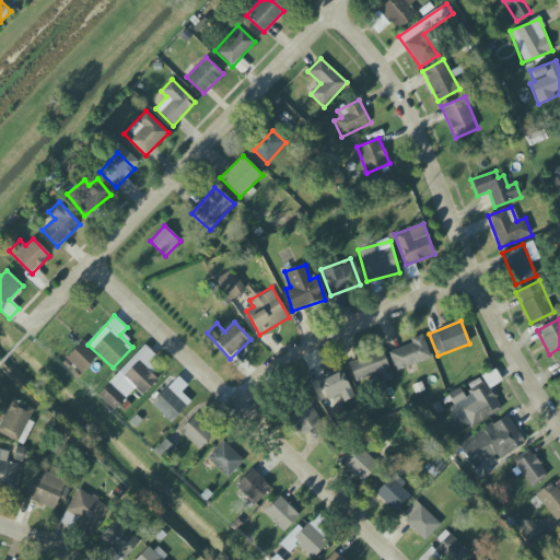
[(431,358),(422,335),(410,339),(412,343),(388,352),(396,372),(431,358)]
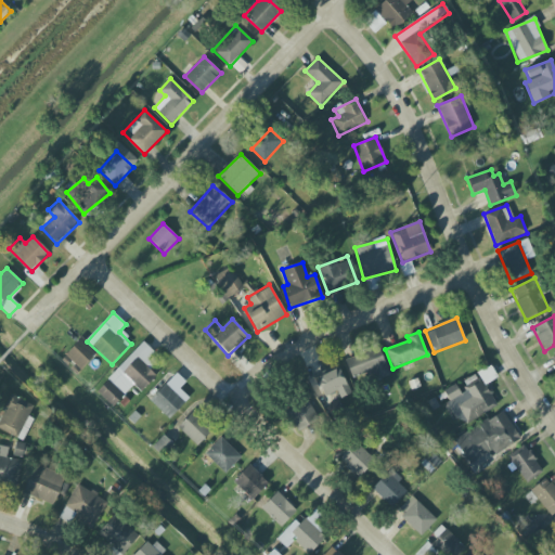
[(64,362),(82,373),(95,348),(77,338),(64,362)]
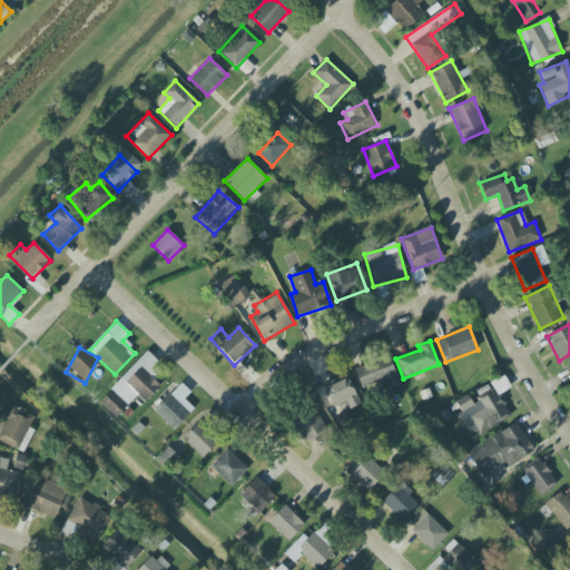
[(145,403),(163,384),(149,371),(158,362),(147,351),(99,403),(116,419),(137,396),(145,403)]
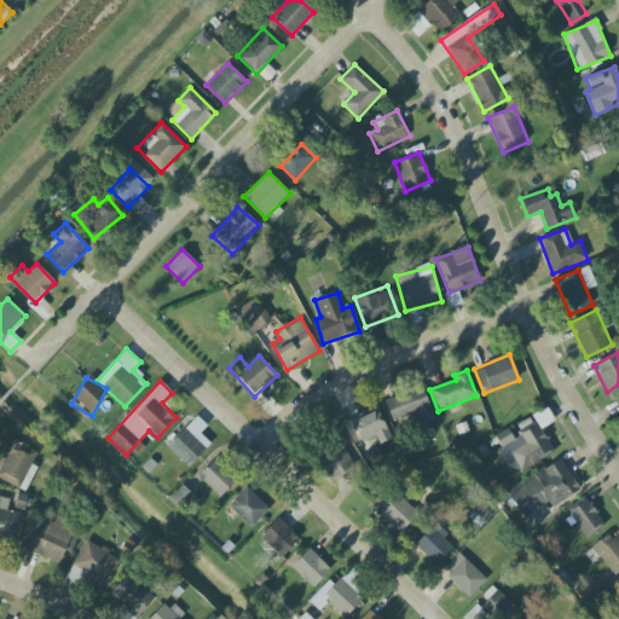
[(394,424),(416,416),(420,424),(434,418),(422,387),(385,401),(394,424)]
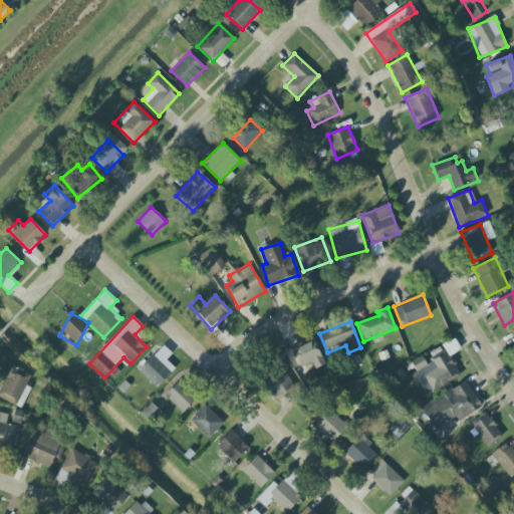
[(291,351),(297,360),(292,364),(300,376),(324,359),(309,338),(291,351)]
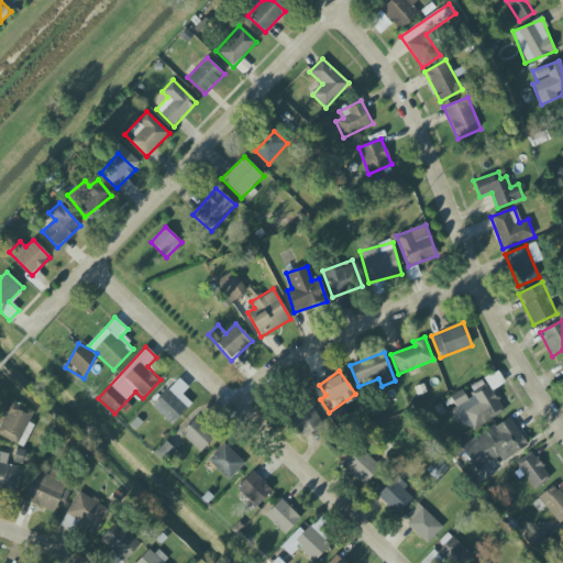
[(181,394),(188,388),(180,378),(152,405),(170,426),(192,405),(181,394)]
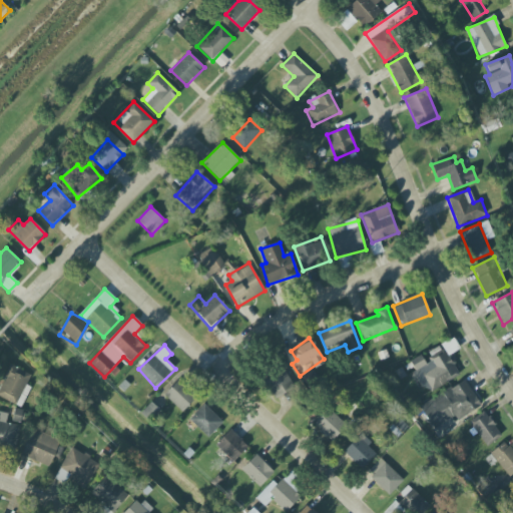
[(459,377),(442,345),(425,355),(425,354),(410,362),(415,372),(426,394),(459,377)]
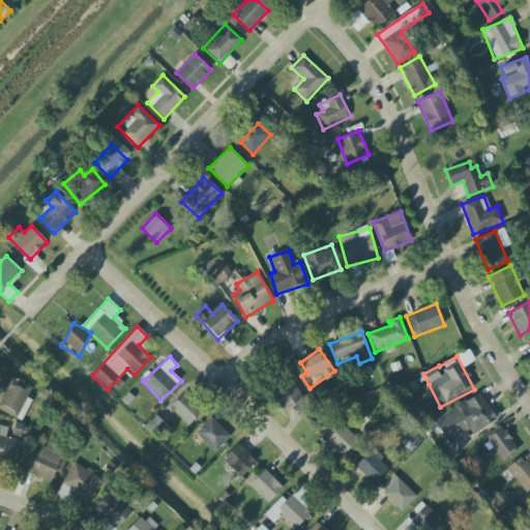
[(282,413),(303,403),(290,373),(268,383),(282,413)]
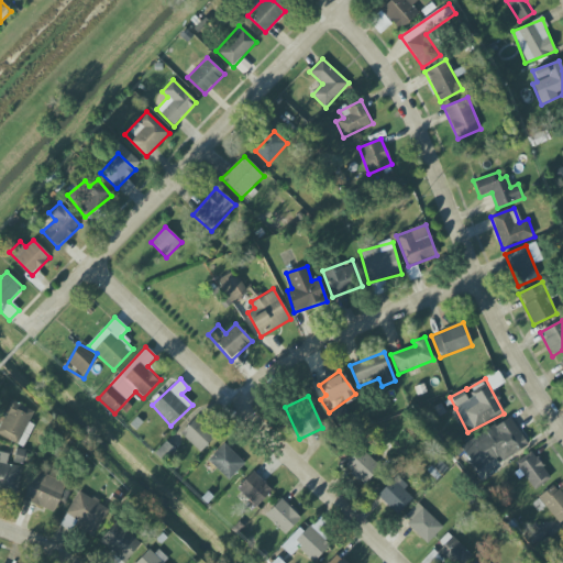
[(34,411),(11,400),(0,422),(0,435),(23,448),(34,424),(29,422),(34,411)]
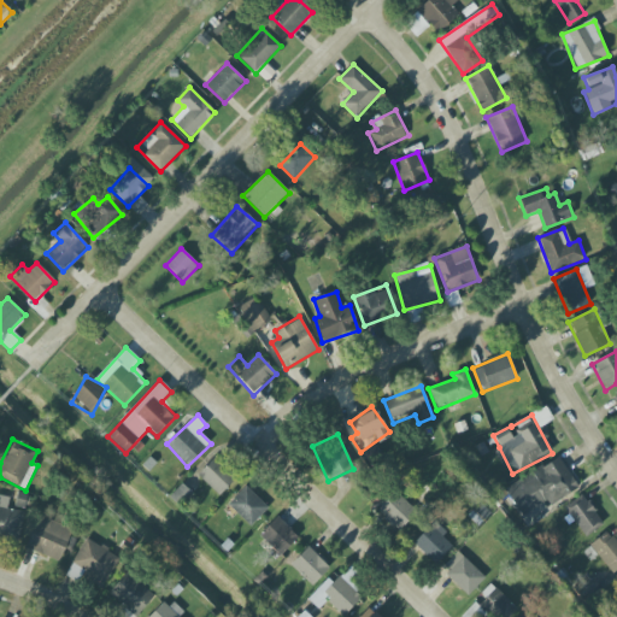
[(526,523),(550,509),(548,506),(579,489),(559,457),(505,487),(526,523)]
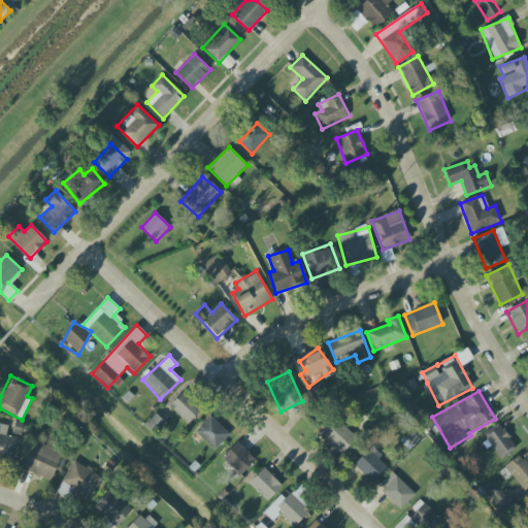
[(169,406),(189,425),(202,409),(183,392),(169,406)]
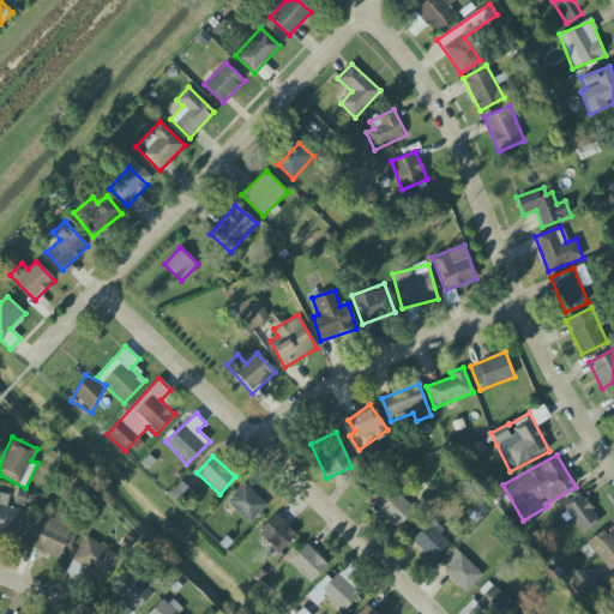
[(266,505),(245,483),(227,503),(250,524),(266,505)]
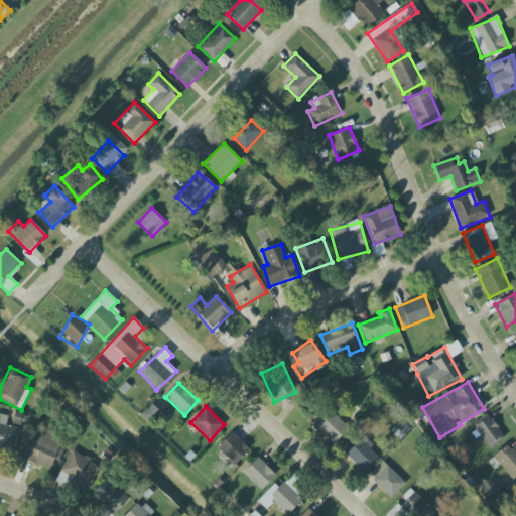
[(315,426),(333,444),(349,429),(332,411),(315,426)]
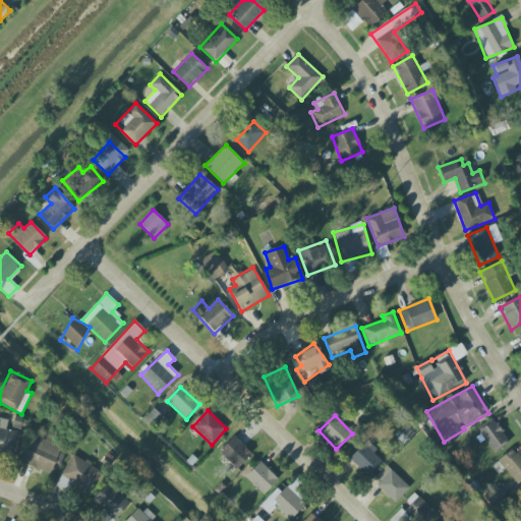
[(509,444),(493,417),(476,427),(494,454),(509,444)]
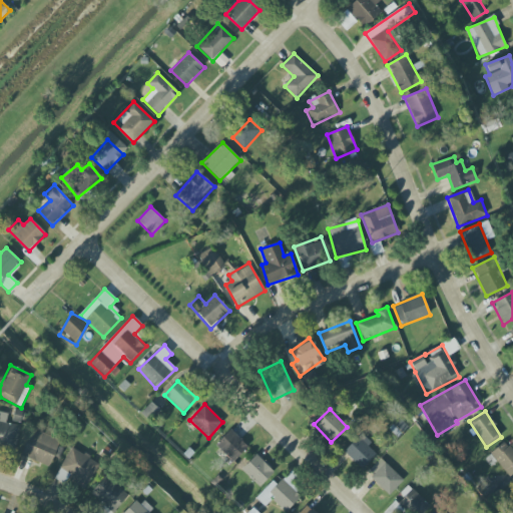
[(0,447),(15,451),(20,426),(6,423),(7,417),(0,415),(0,447)]
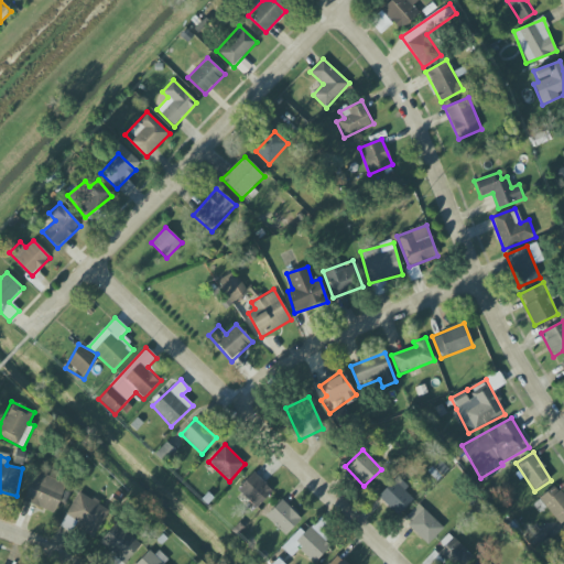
[(23,501),(54,513),(60,502),(65,505),(69,494),(63,491),(65,484),(35,472),(23,501)]
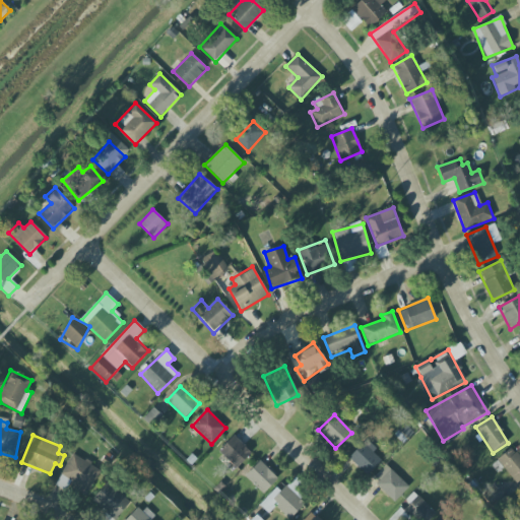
[(252,452),(234,436),(218,452),(237,468),(252,452)]
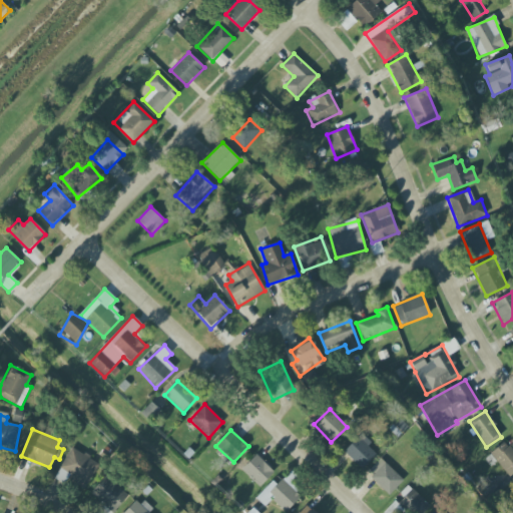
[(344,451),(362,469),(377,453),(359,435),(344,451)]
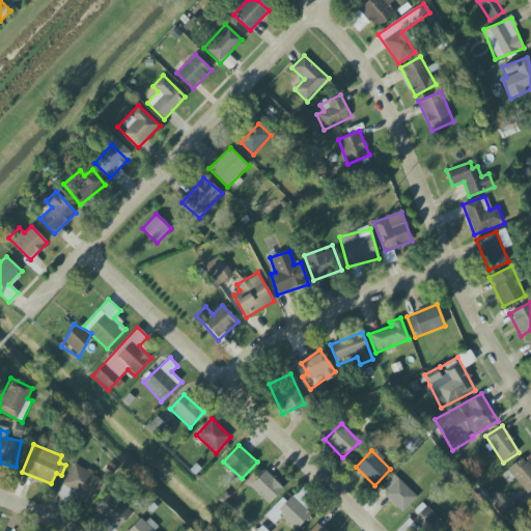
[(507,470),(527,494),(530,491),(530,465),(524,456),(507,470)]
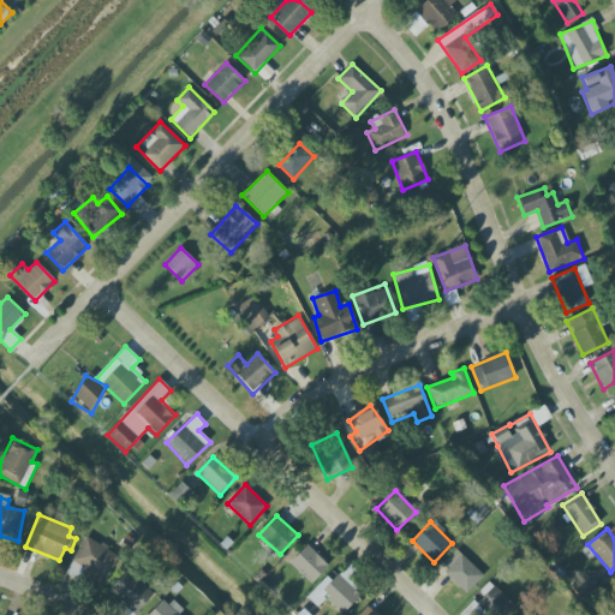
[(290,563),(311,585),(329,566),(308,545),(290,563)]
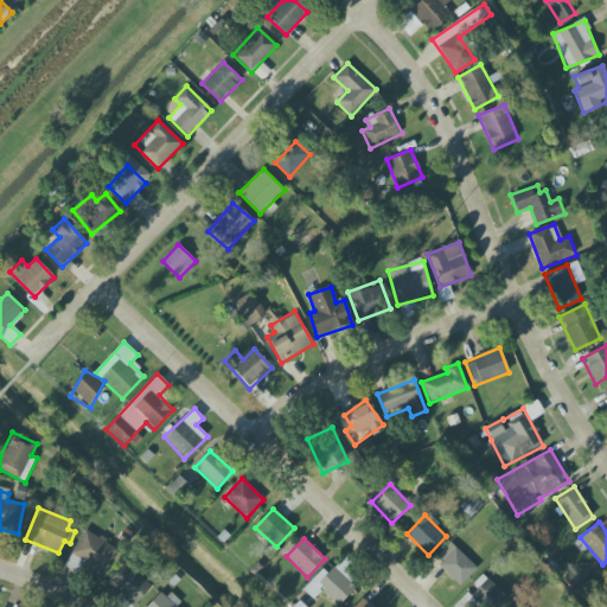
[(434,560),(461,586),(478,568),(449,543),(434,560)]
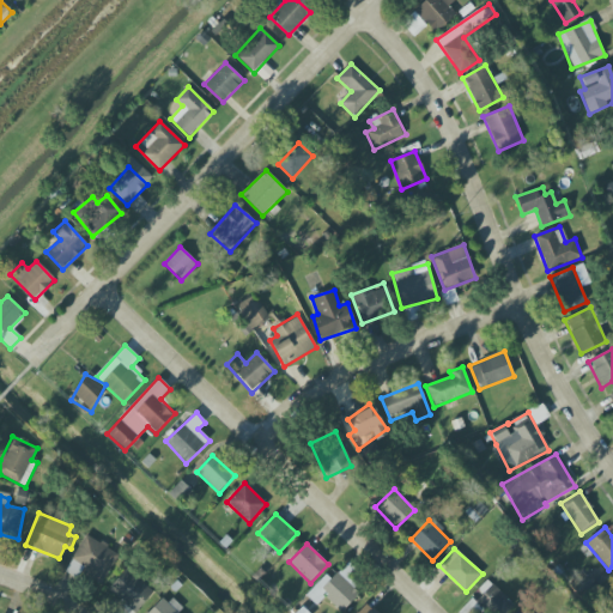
[(108,589),(133,612),(135,612),(153,594),(126,569),(108,589)]
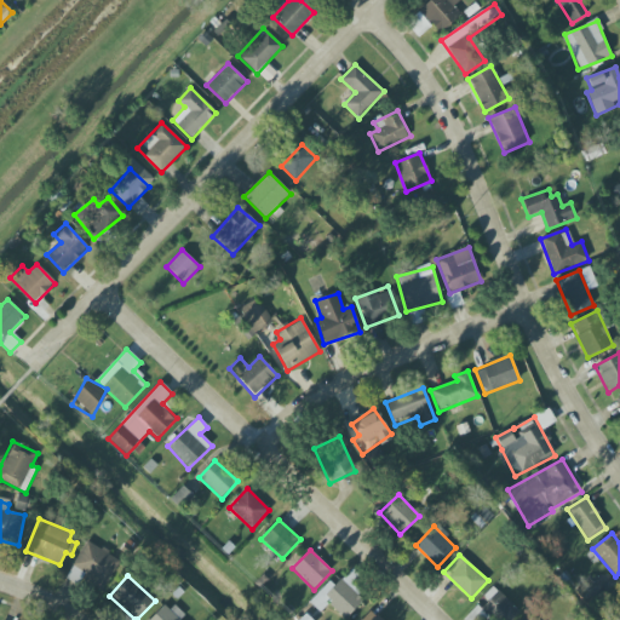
[(345,619),(363,600),(337,577),(314,602),(322,610),(328,604),(345,619)]
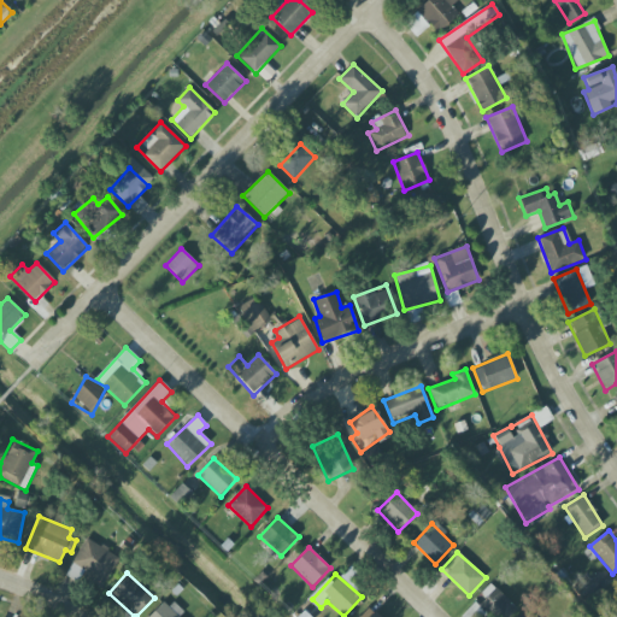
[(479,606),(489,616),(510,616),(517,609),(491,583),(482,593),(486,598),(479,606)]
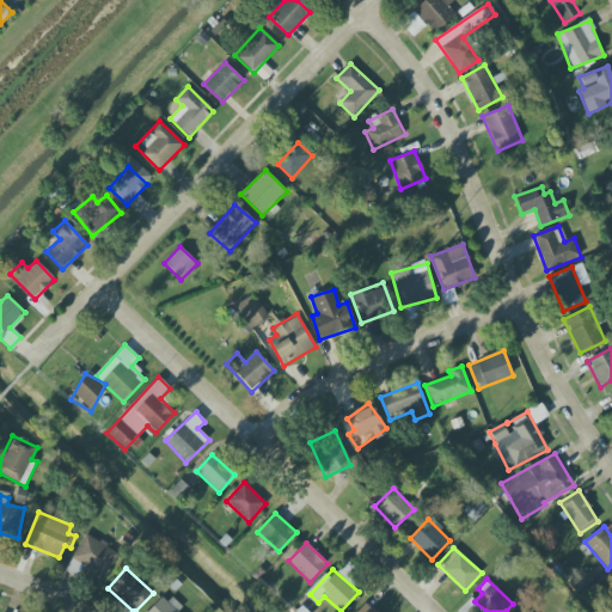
[(147,611),(178,611),(181,610),(165,594),(147,611)]
